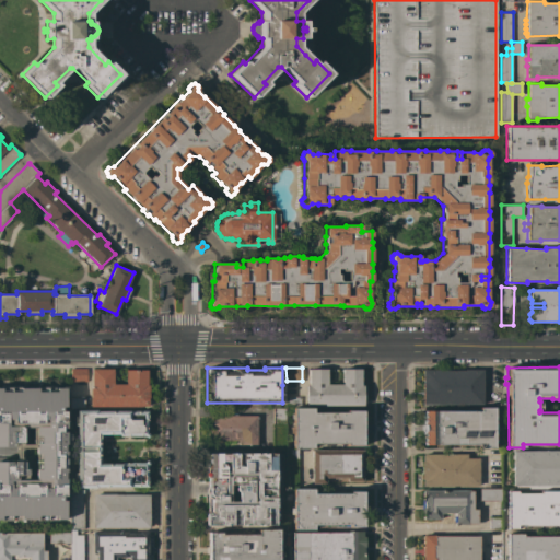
[(70,369),(86,369),(86,382),(70,382),(70,369)]
